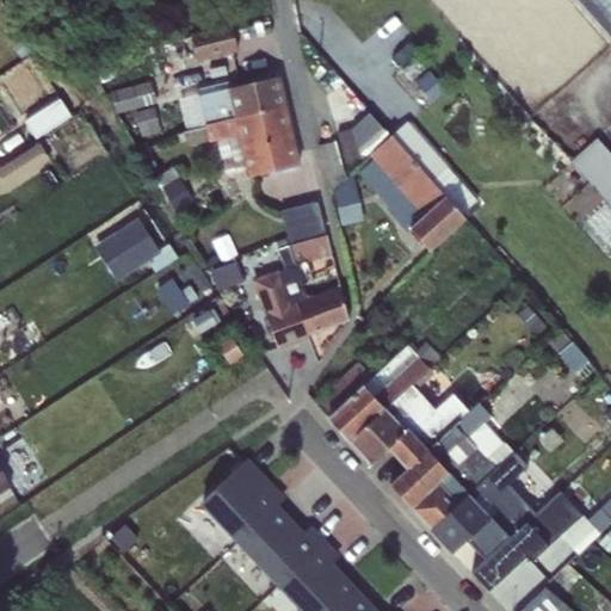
[(610,0),(576,0),(610,38),(610,0)]
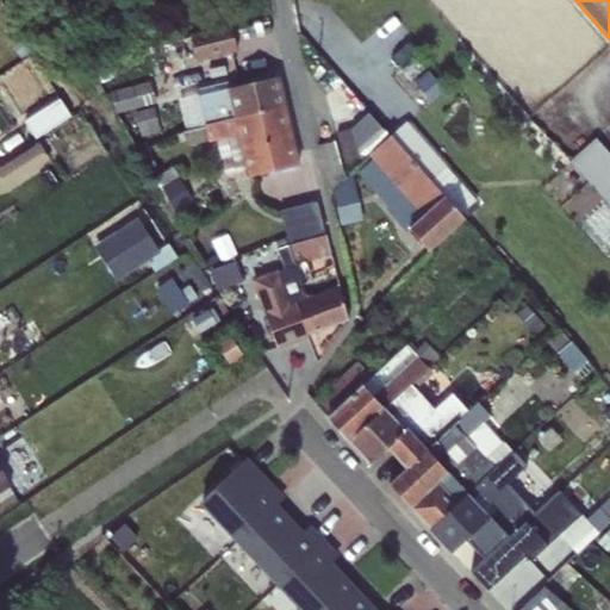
[(231,26),(191,37),(197,60),(237,49),(231,26)]
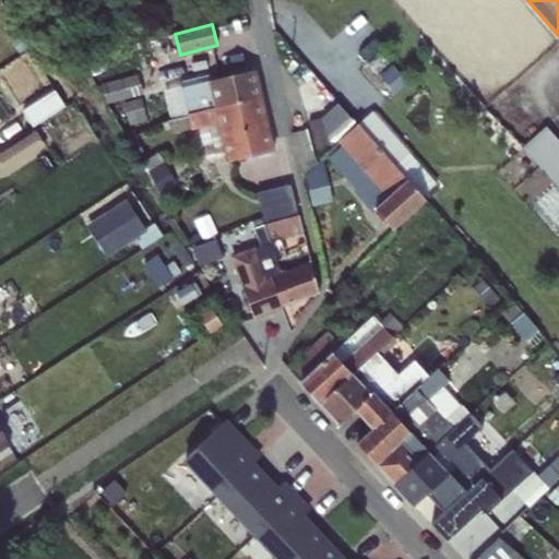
[(392,63),(379,74),(394,93),(407,81),(392,63)]
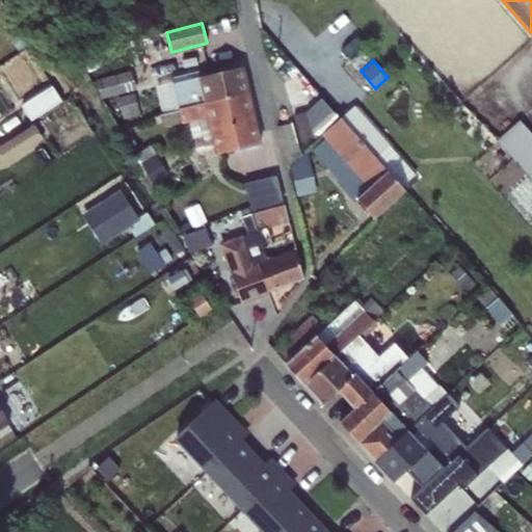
[(178,110),(247,92),(241,67),(200,77),(198,72),(171,78),(173,83),(178,110)]
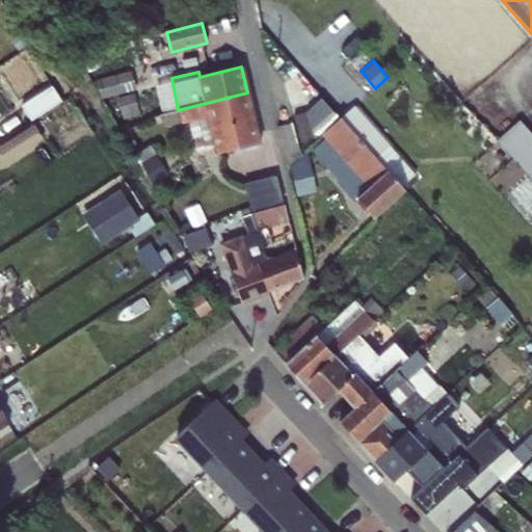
[(130,72),(97,81),(101,98),(135,89),(130,72)]
